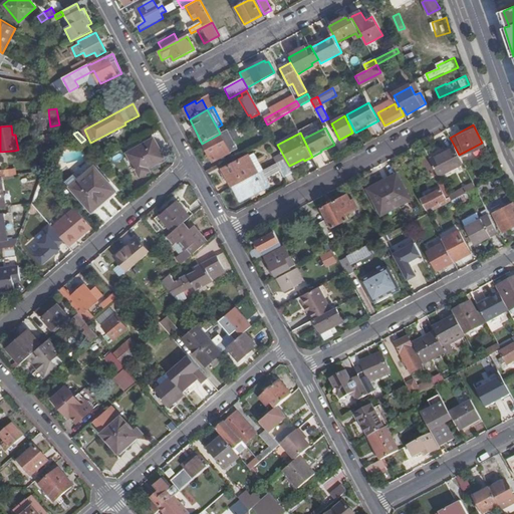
[(230,153),(220,134),(202,144),(210,157),(212,156),(215,161),(220,158),(222,161),(224,159),(223,157),(230,153)]
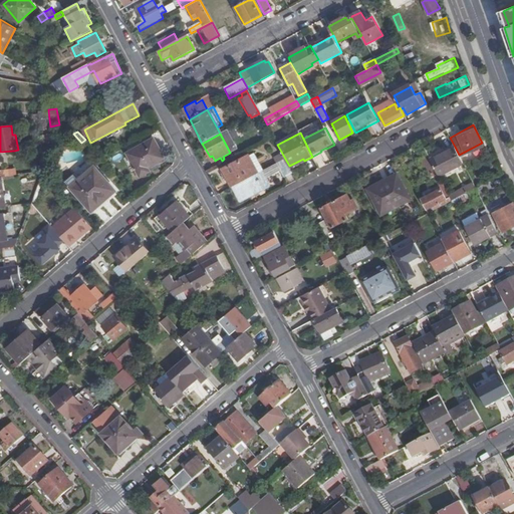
[(150,168),(163,160),(156,149),(159,147),(155,139),(130,154),(143,177),(152,172),(150,168)]
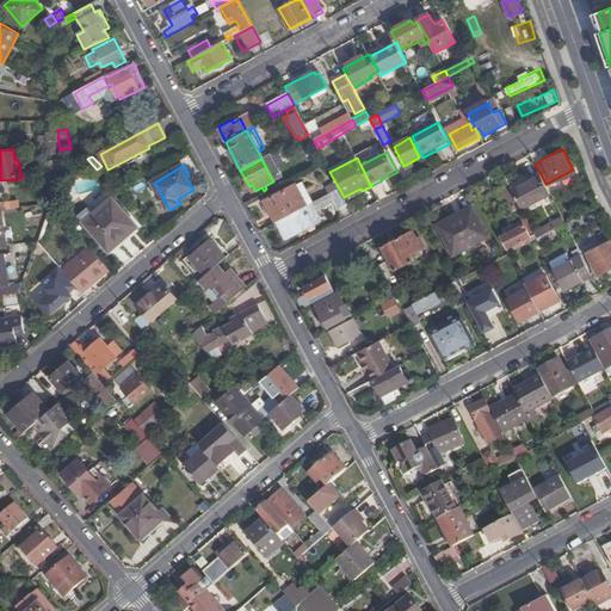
[(522,208),(550,192),(545,184),(541,174),(512,190),(518,202),(522,208)]
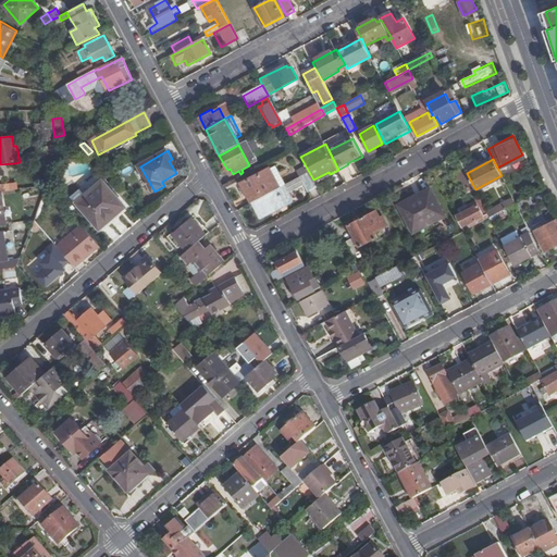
[(242,184),(252,202),(281,187),(270,169),(242,184)]
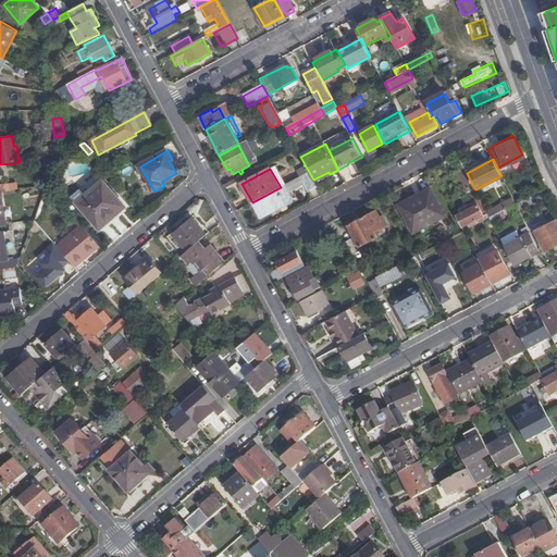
[(461,190),(472,184),(467,173),(465,171),(454,177),(461,190)]
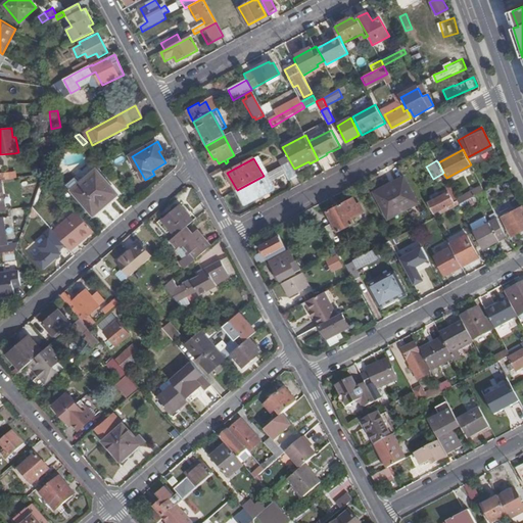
[(289,180),(297,176),(294,169),(290,161),(264,176),(237,190),(244,204),(275,187),(272,182),(286,175),(289,180)]
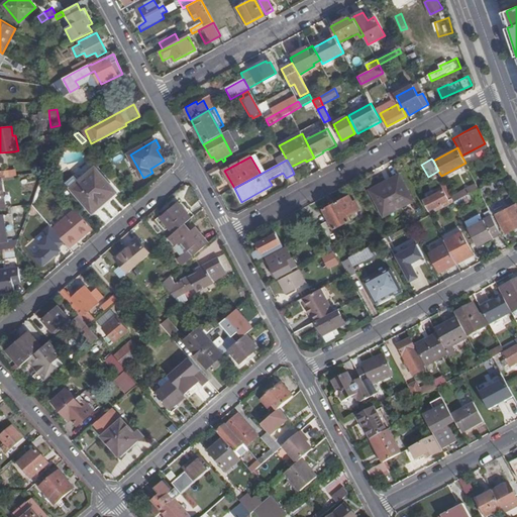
[(75,178),(67,185),(93,214),(106,203),(117,193),(96,168),(79,183),(75,178)]
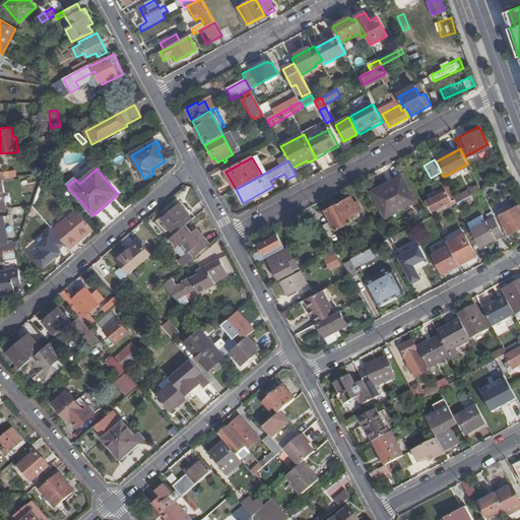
[(374,195),(386,218),(415,203),(402,177),(391,183),(393,185),(374,195)]
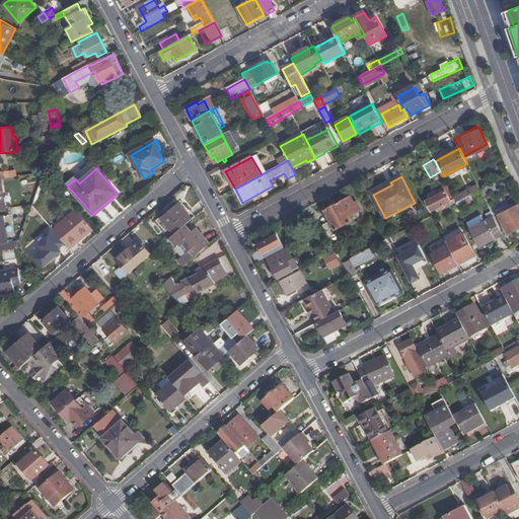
[(491,181),(478,188),(480,190),(483,194),(495,188),(491,181)]
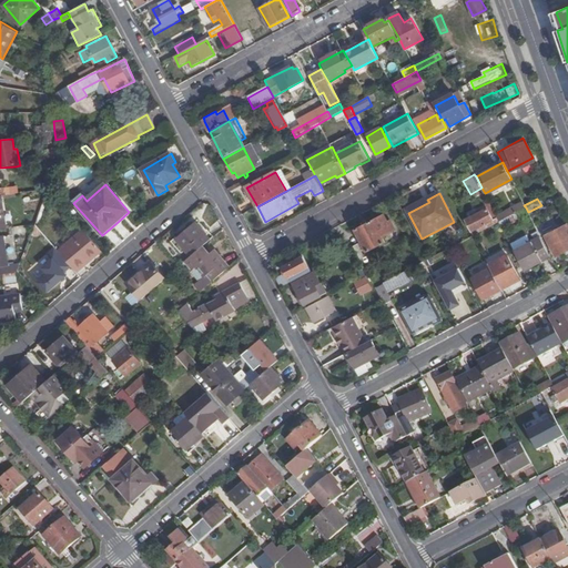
[(407,211),(408,213),(429,202),(427,200),(407,211)]
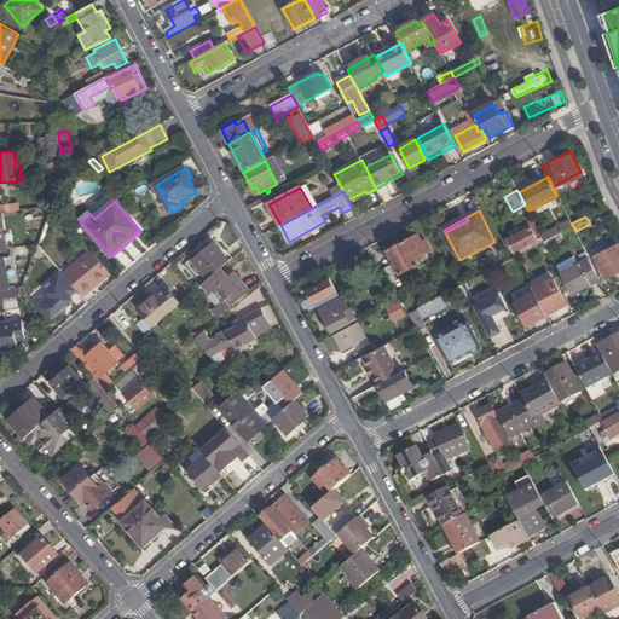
[(531,227),(507,241),(515,256),(544,242),(542,237),(537,239),(531,227)]
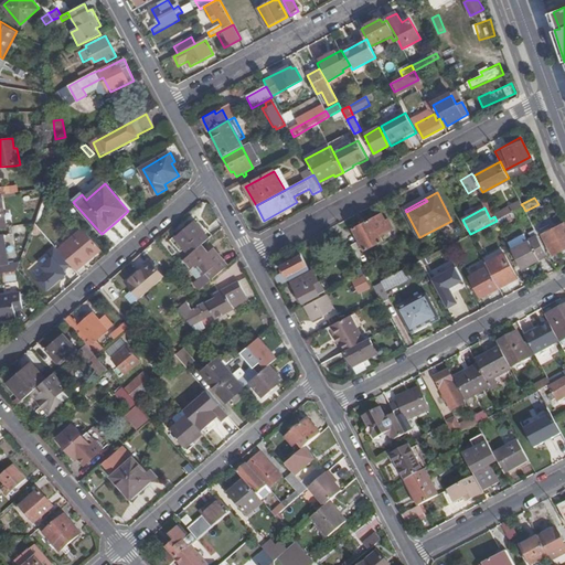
[(383,242),(380,235),(391,230),(382,213),(354,228),(361,241),(351,245),(358,258),(368,253),(366,251),(383,242)]
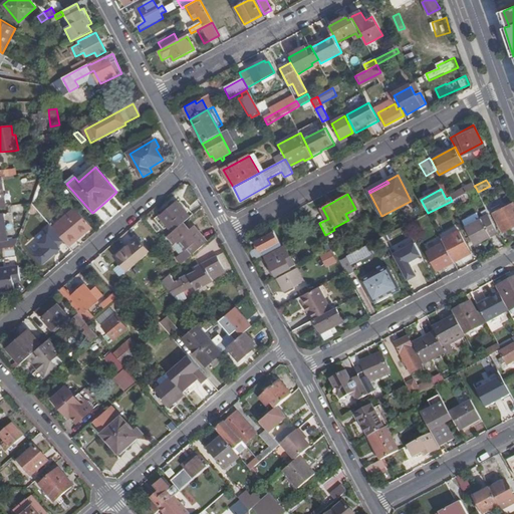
[(417,202),(424,216),(428,213),(421,200),(417,202)]
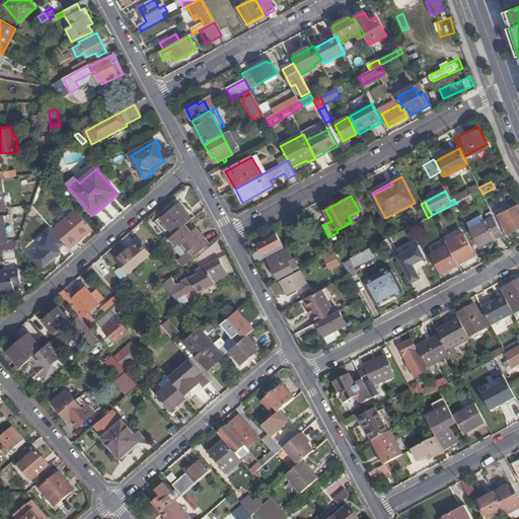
[(171,229),(175,234),(186,225),(193,219),(179,205),(170,212),(162,219),(161,218),(157,222),(166,233),(171,229)]
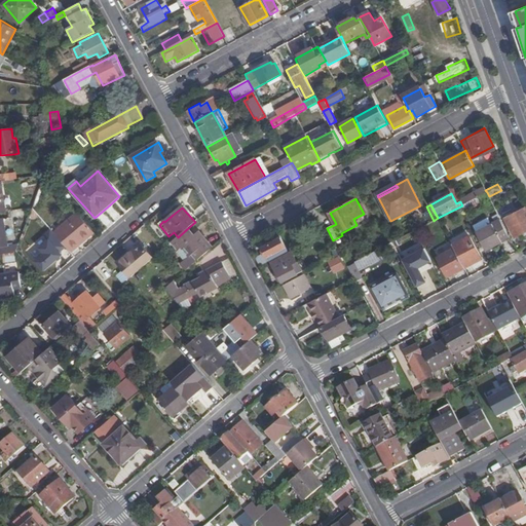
[(525,208),(504,219),(515,238),(525,231),(525,208)]
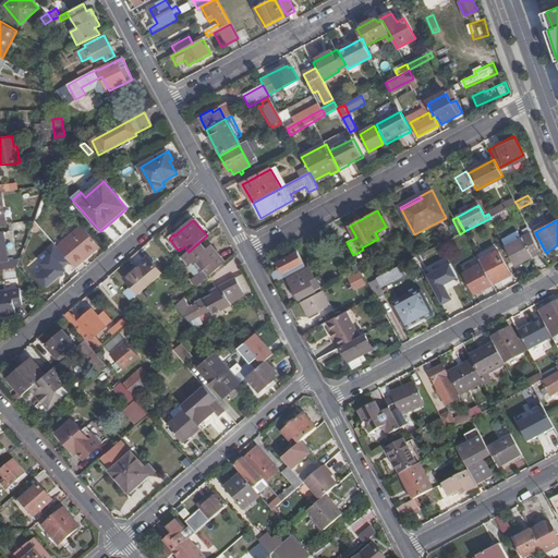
[(39,228),(33,232),(39,240),(45,235),(39,228)]
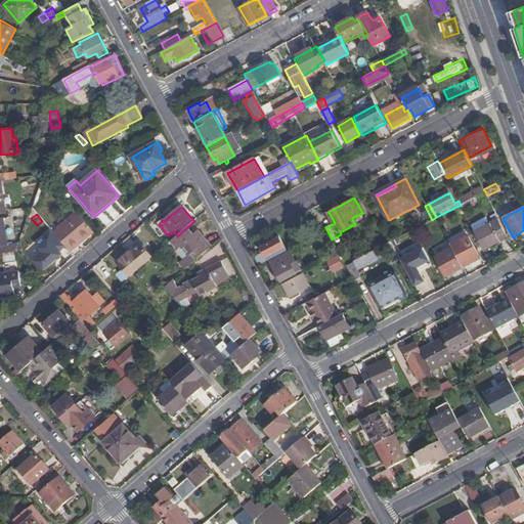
[(77,214),(54,233),(71,252),(84,242),(93,232),(77,214)]
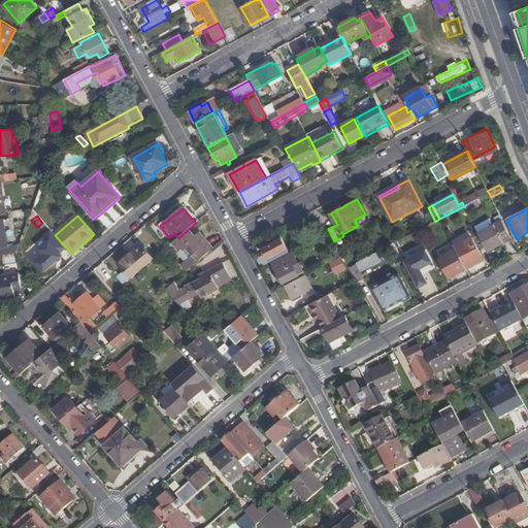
[(487,250),(512,236),(501,219),(476,232),(487,250)]
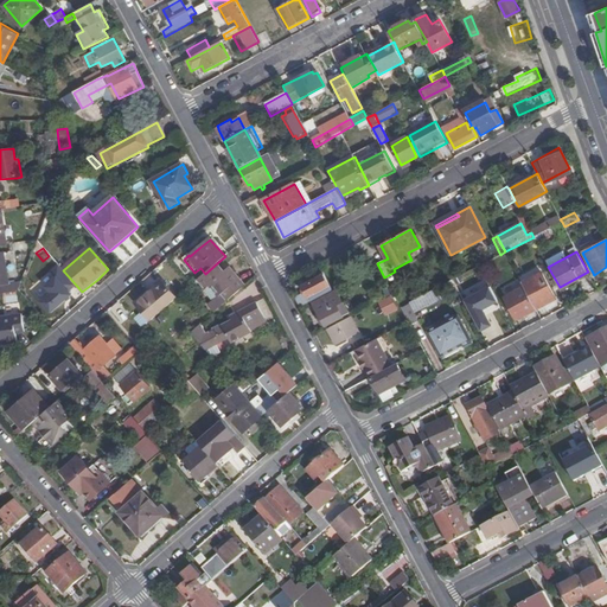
[(0,294),(19,292),(23,282),(5,286),(0,257),(0,294)]
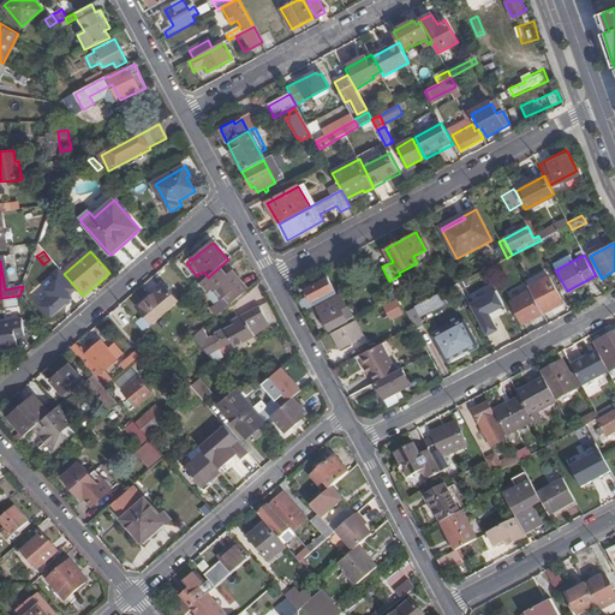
[(208,278),(207,278),(215,287),(218,285),(227,296),(216,305),(222,312),(237,300),(249,290),(232,270),(227,274),(220,267),(208,278)]
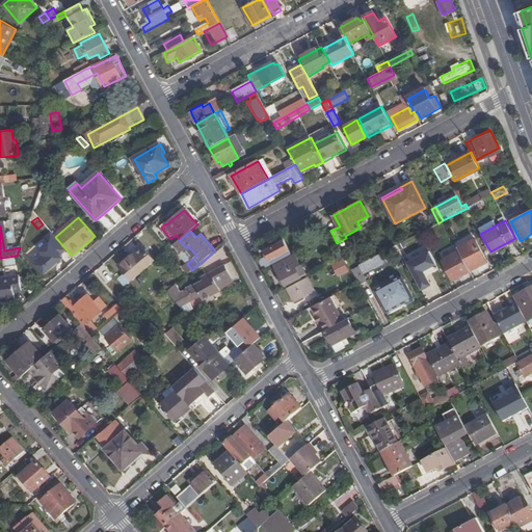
[(37,237),(24,249),(29,256),(37,249),(44,243),(37,237)]
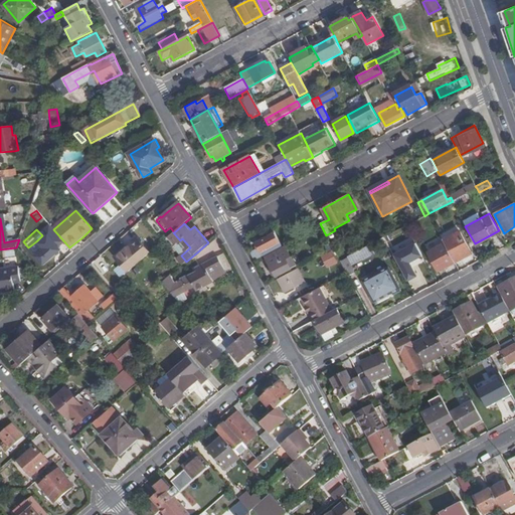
[(460,231),(444,240),(445,243),(455,263),(472,253),(460,231)]
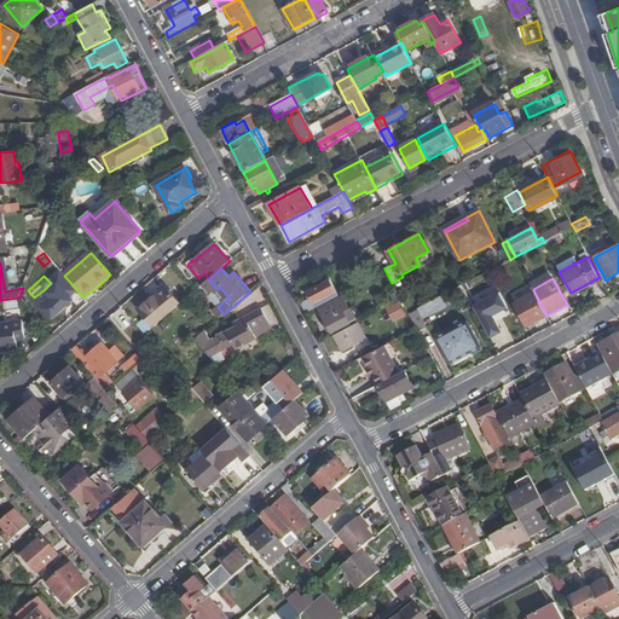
[(312,300),(302,306),(307,314),(340,296),(331,281),(308,293),(312,300)]
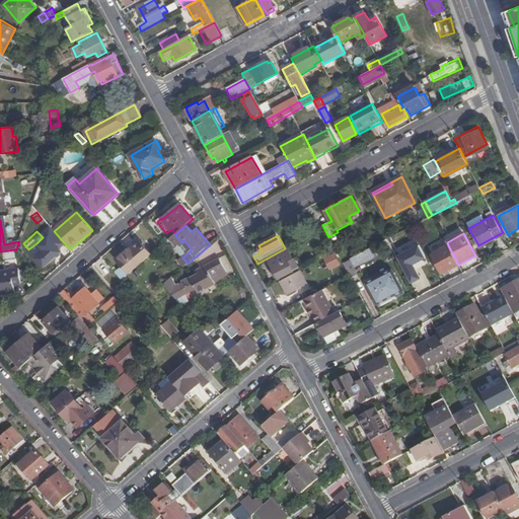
[(390,240),(395,250),(401,247),(396,237),(390,240)]
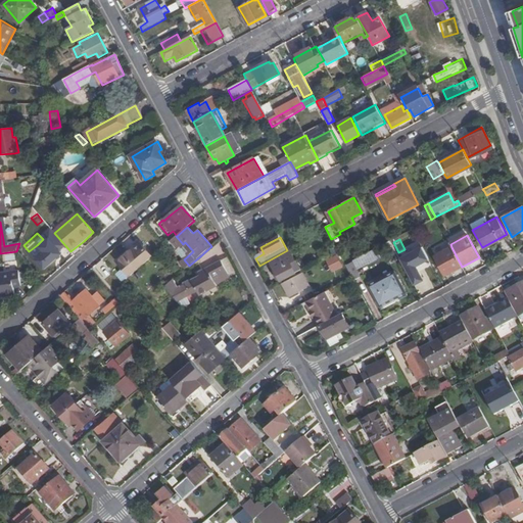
[(121,259),(133,274),(154,255),(142,241),(130,251),(121,259)]
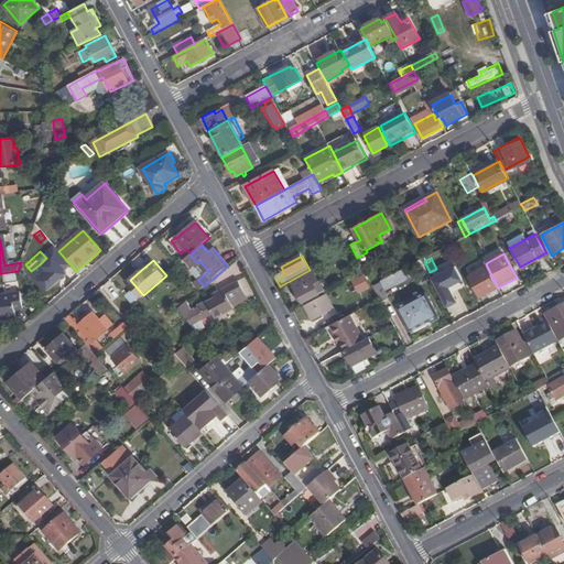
[(434,277),(449,308),(463,303),(455,285),(467,280),(461,264),(434,277)]
